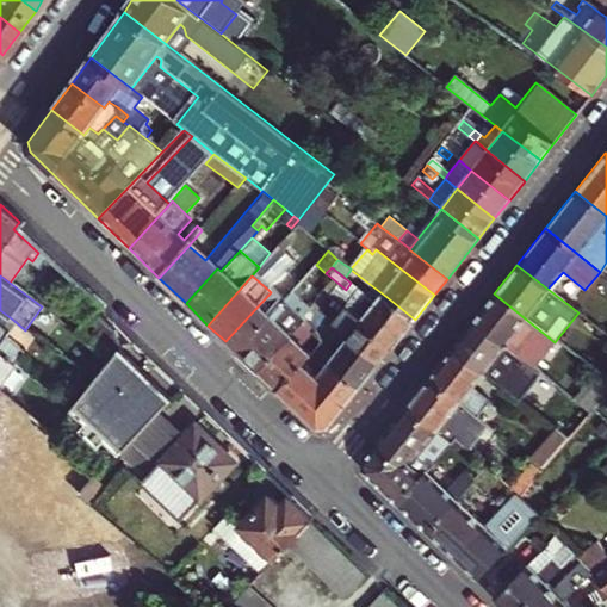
[(363,324),(392,348),(415,320),(385,296),(379,304),(369,297),(351,283),(346,290),(338,283),(334,289),(332,291),(340,299),(345,295),(353,302),(350,305),(366,320),(363,324)]
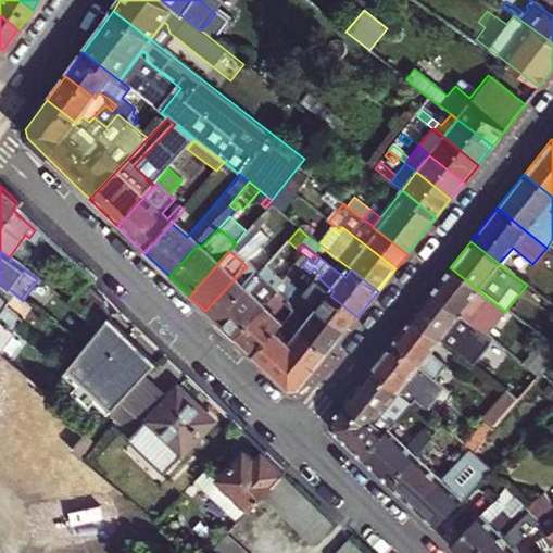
[(342,263),(336,271),(346,277),(351,269),(342,263)]
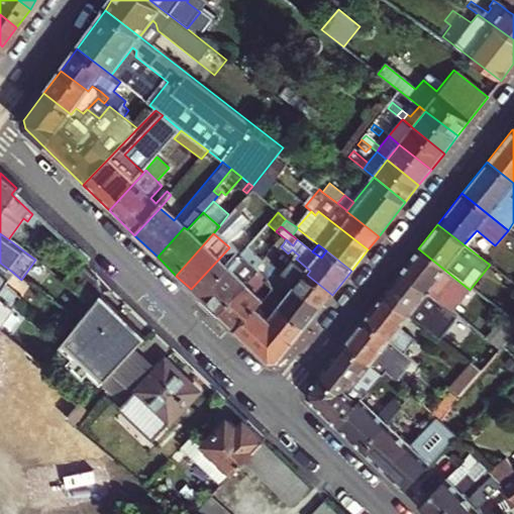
[(229,247),(191,289),(202,300),(239,257),(229,247)]
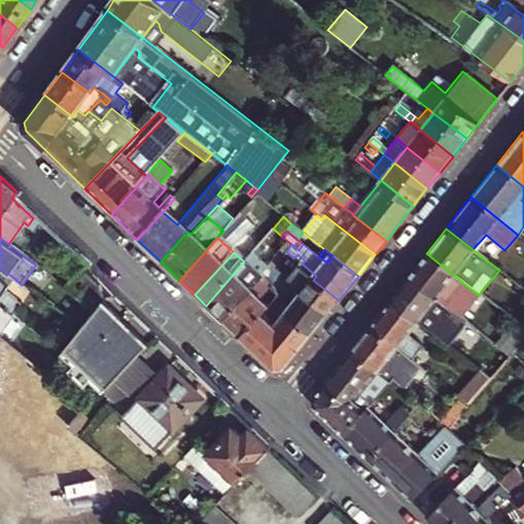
[(244,262),(259,276),(267,266),(262,263),(251,253),(244,262)]
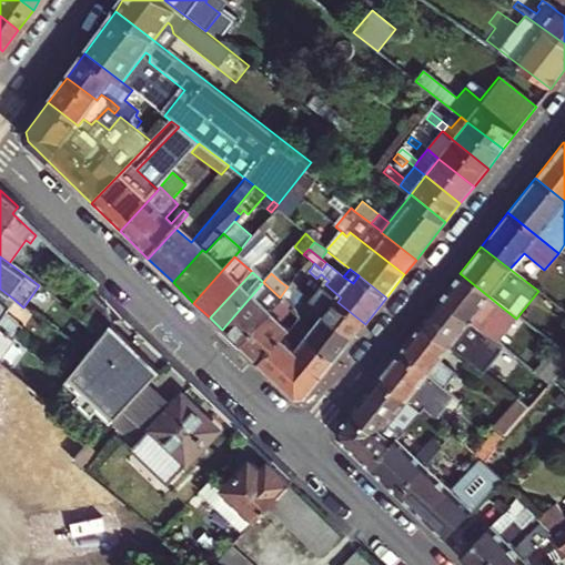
[(440,299),(468,322),(480,332),(497,346),(518,321),(516,319),(460,273),(440,299)]
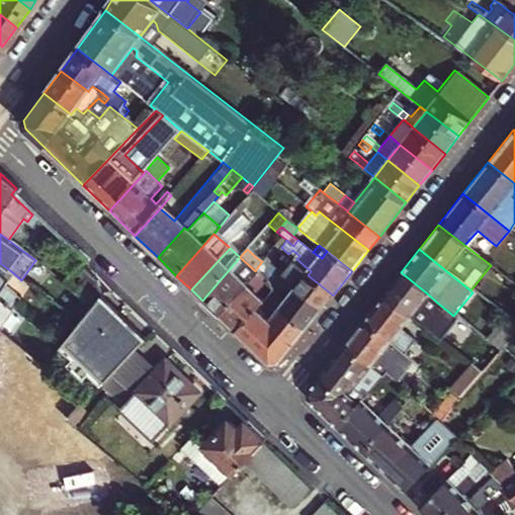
[(292,250),(288,254),(296,259),(299,256),(292,250)]
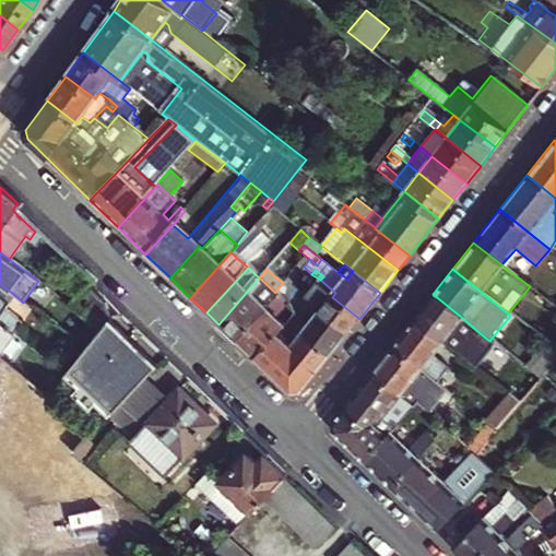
[(278,279),(283,282),(287,275),(283,272),(278,279)]
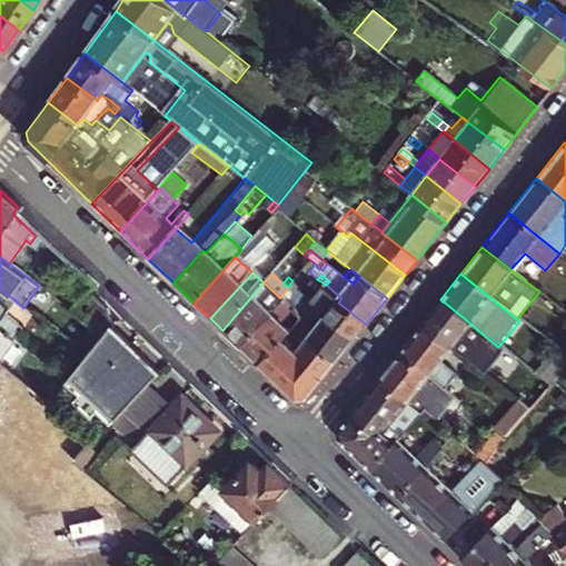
[(264,283),(222,330),(239,348),(271,316),(269,313),(280,298),(264,283)]
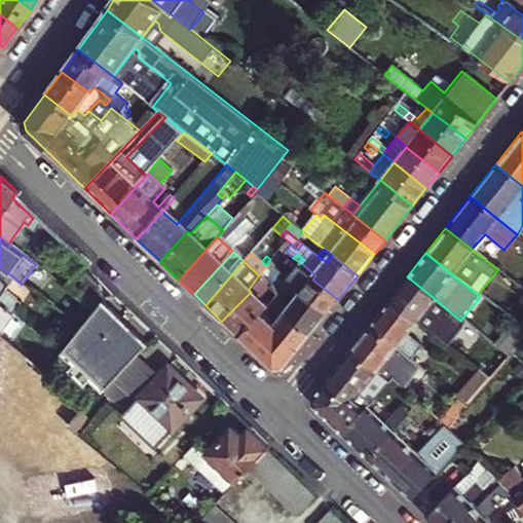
[(303,288),(302,290),(311,298),(308,304),(325,318),(338,300),(312,279),(315,275),(301,263),(290,277),(303,288)]
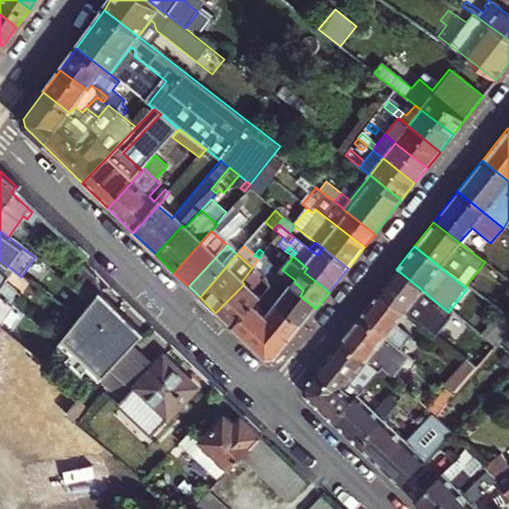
[(0,296),(10,305),(14,300),(9,296),(13,291),(2,281),(12,269),(0,260),(0,296)]
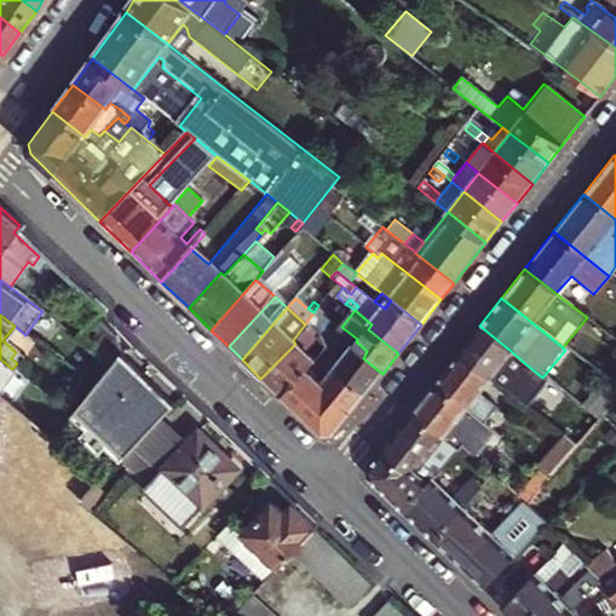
[(92,318),(78,338),(79,339),(96,321),(92,318)]
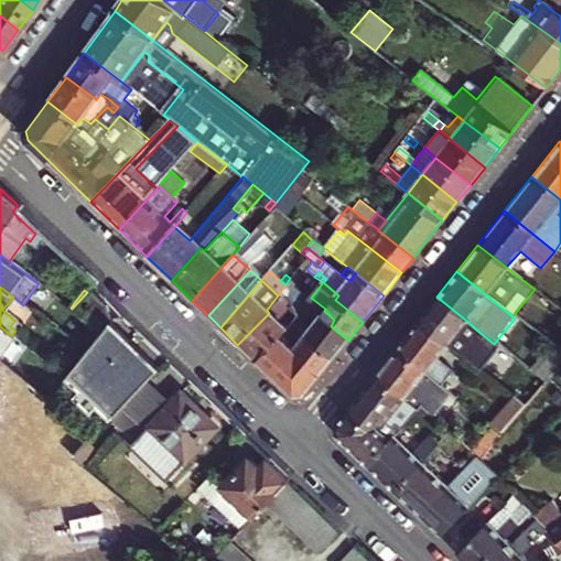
[(87,292),(72,309),(103,332),(108,325),(103,308),(87,292)]
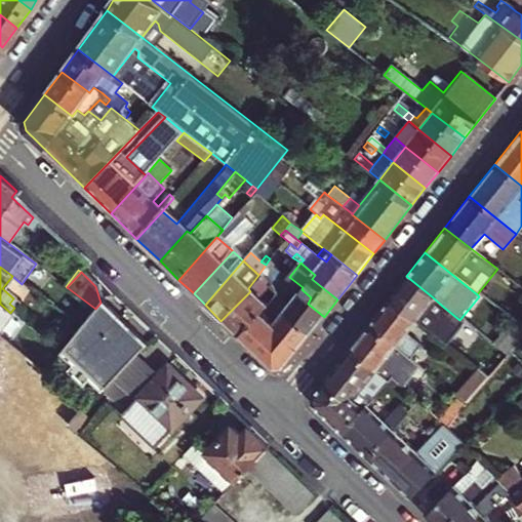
[(237,336),(257,316),(267,307),(257,297),(270,286),(258,275),(248,288),(250,291),(221,321),(237,336)]
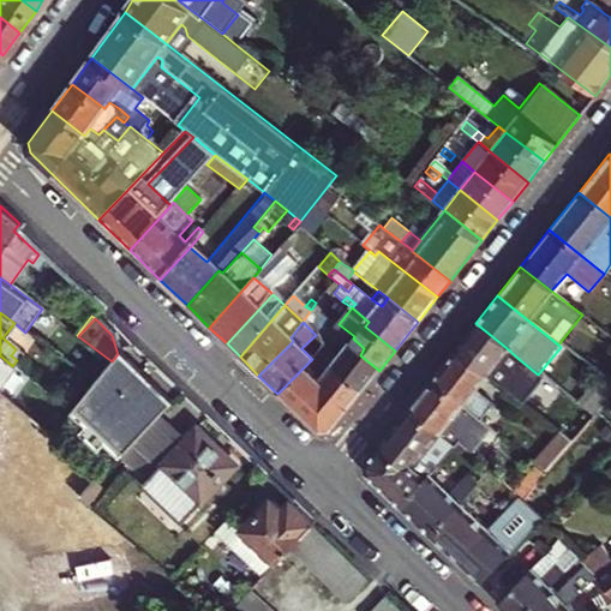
[(499,357),(507,348),(475,323),(454,351),(485,375),(499,387),(514,369),(513,366),(499,357)]
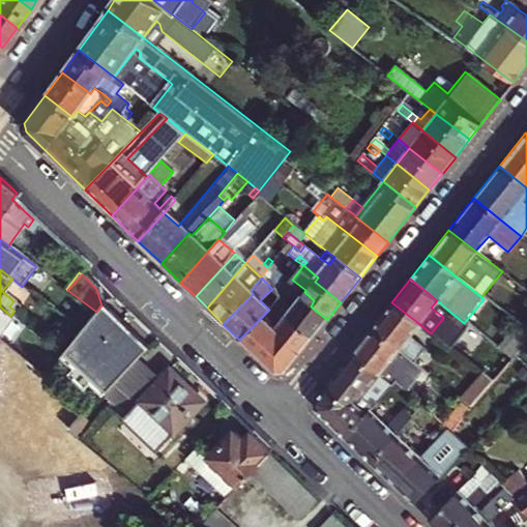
[(314,300),(304,292),(296,301),(287,314),(314,337),(327,320),(311,306),(314,300)]
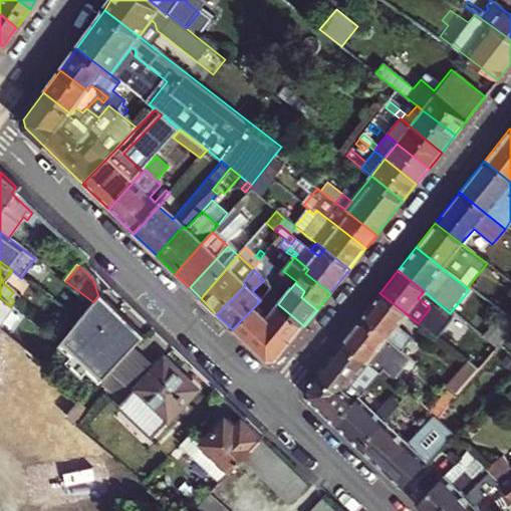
[(434,300),(424,291),(418,298),(429,306),(434,300)]
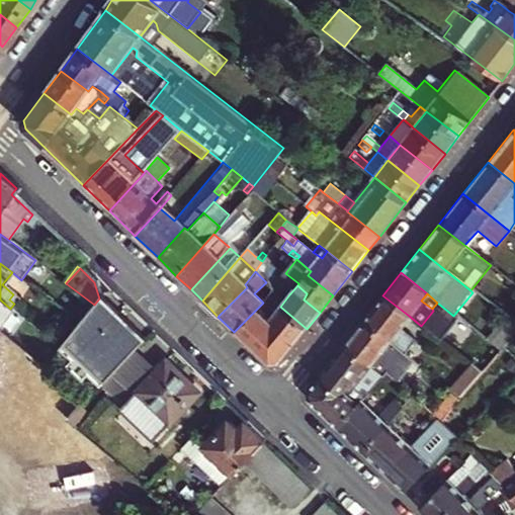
[(399,329),(409,316),(382,295),(361,322),(411,360),(421,346),(399,329)]
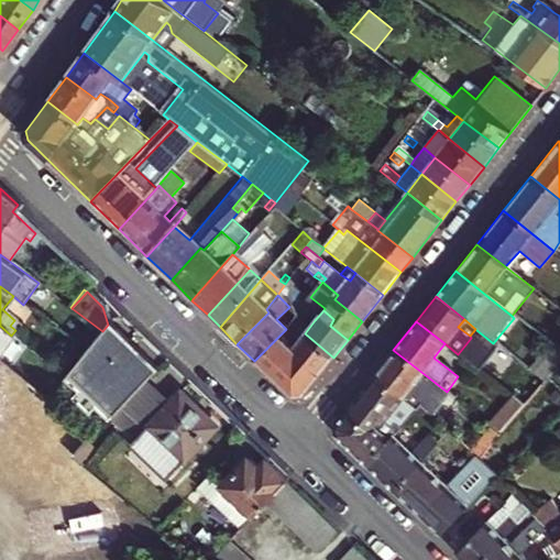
[(125,341),(108,325),(102,331),(86,352),(63,381),(76,393),(70,398),(87,414),(92,408),(106,419),(109,416),(117,407),(142,381),(150,372),(121,346),(125,341)]
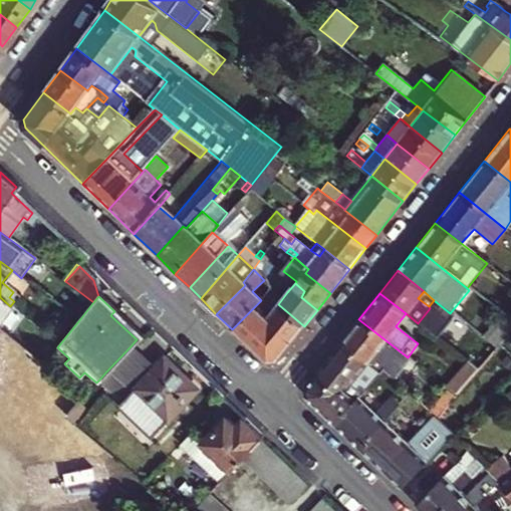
[(0,317),(10,306),(0,297),(0,317)]
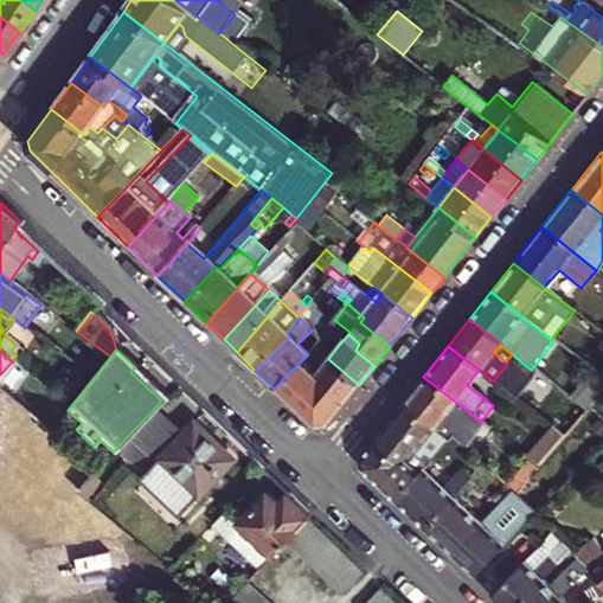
[(326,427),(359,385),(328,359),(314,376),(297,365),(274,389),(314,427),(326,427)]
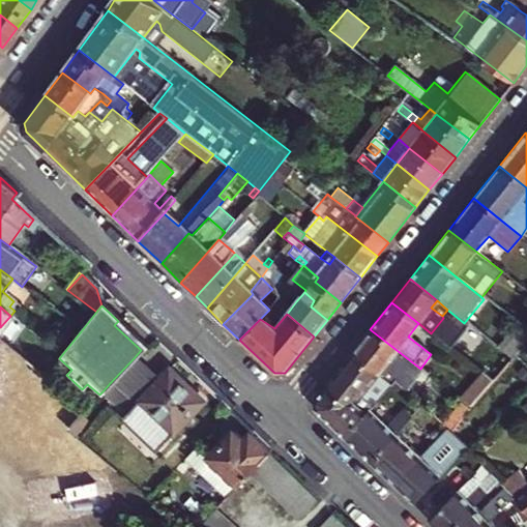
[(118,321),(114,325),(141,350),(145,346),(118,321)]
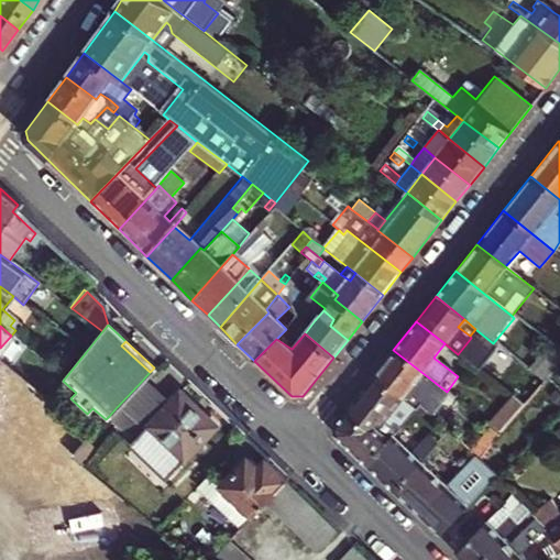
[(519,349),(512,358),(545,385),(558,370),(549,363),(544,369),(519,349)]
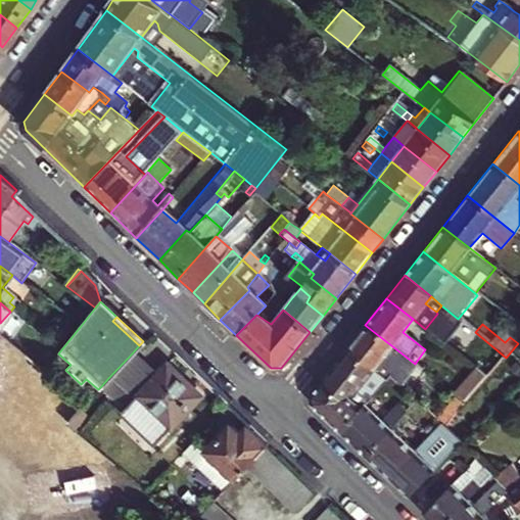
[(415,364),(365,325),(346,349),(384,379),(389,373),(408,389),(423,370),(415,364)]
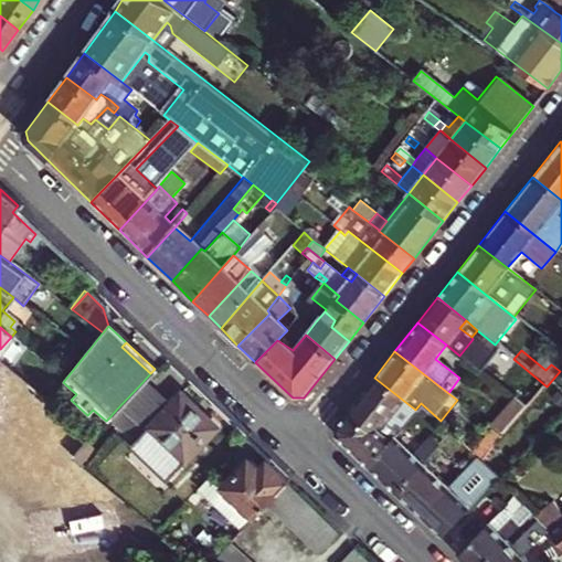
[(374,378),(346,413),(369,432),(381,419),(391,426),(395,422),(401,426),(415,410),(374,378)]
